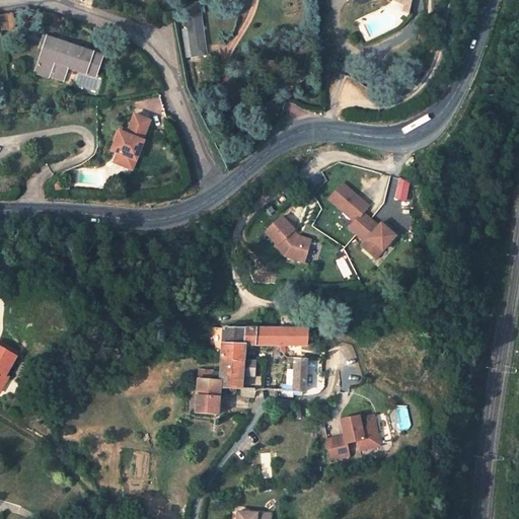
[(408,0),(390,0),(390,1),(401,5),(399,12),(405,14),(410,1),(408,0)]
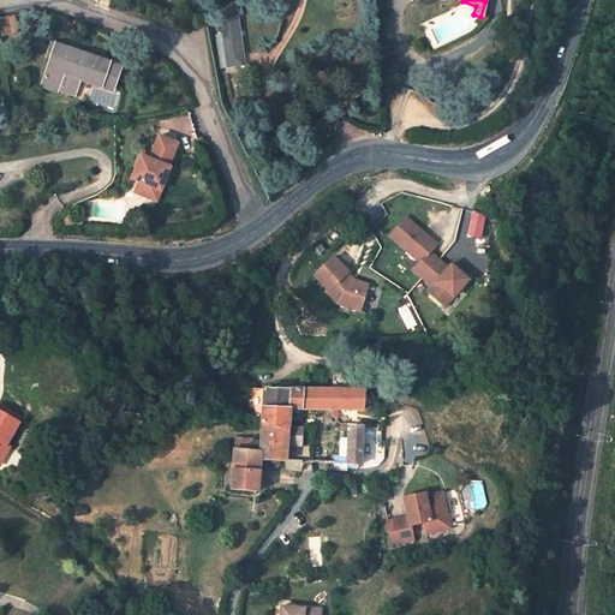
[(234,7),(220,10),(230,69),(244,66),(234,7)]
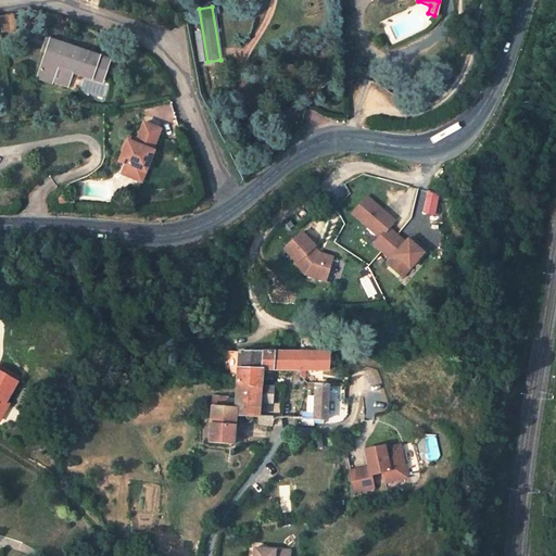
[(0,16),(0,32),(14,30),(13,15),(0,16)]
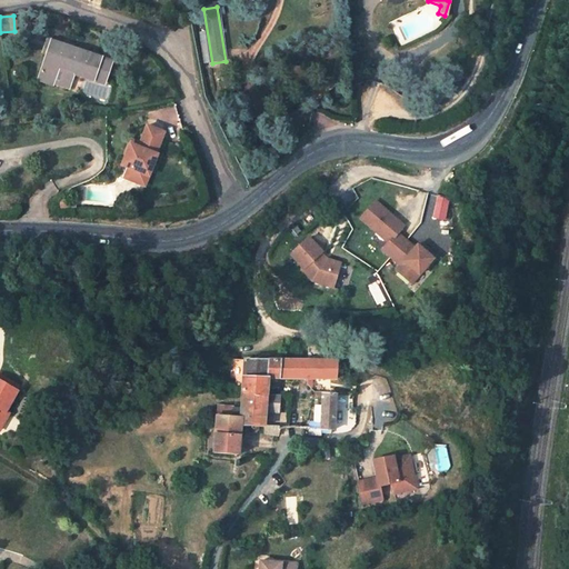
[(111,59),(50,39),(38,78),(53,82),(58,67),(105,80),(111,59)]
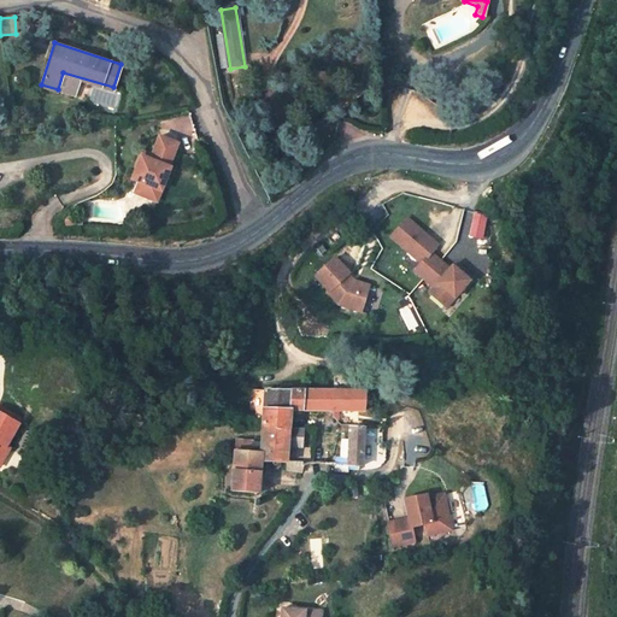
[(178,144),(159,136),(150,160),(140,156),(130,181),(139,186),(135,195),(147,200),(151,191),(158,193),(178,144)]
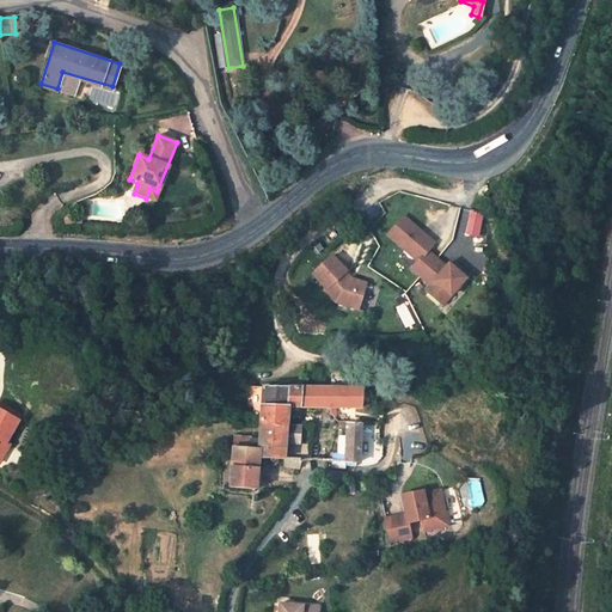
[(150,189),(146,199),(155,202),(159,193),(157,191),(150,189)]
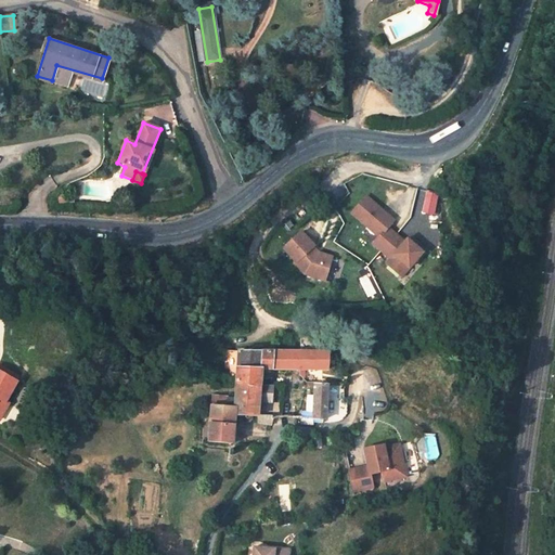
[(437,194),(426,192),(423,210),(434,213),(437,194)]
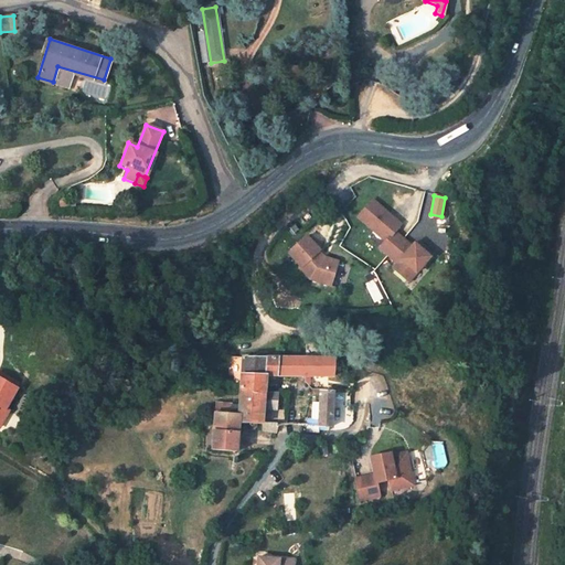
[(398,222),(373,200),(356,219),(383,241),(376,247),(393,262),(391,265),(408,280),(430,255),(413,240),(409,243),(393,228),(398,222)]
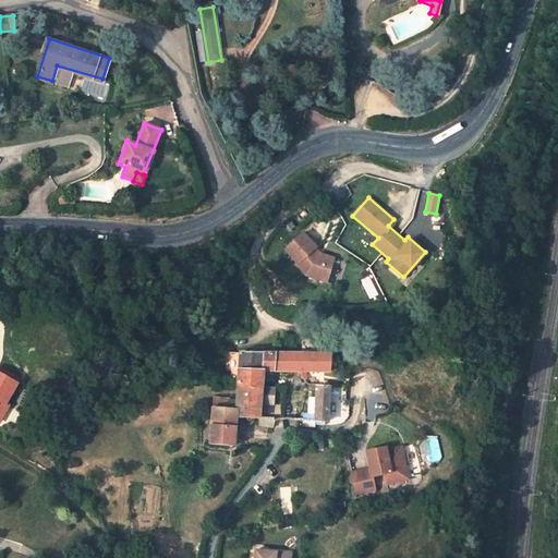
[(314,247),(302,233),(283,250),(295,264),(293,265),(303,276),(324,283),(331,261),(318,254),(315,257),(311,252),(314,247)]
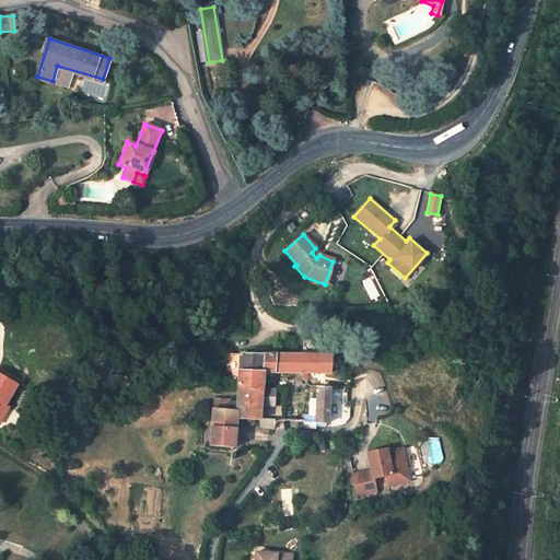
[(324,380),(331,381),(331,361),(331,354),(329,353),(327,351),(312,346),(307,343),(307,354),(306,373),(324,374),(324,380)]
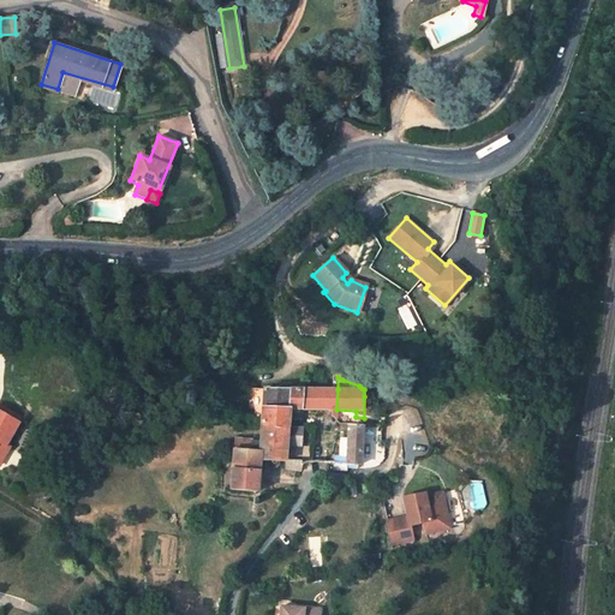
[(261,427),(288,428),(288,408),(336,410),(338,389),(264,388),(262,415),(261,427)]
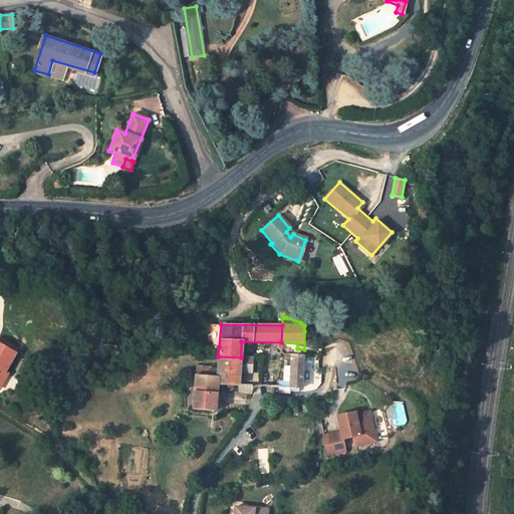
[(0,389),(3,391),(12,374),(7,371),(18,353),(0,342),(0,389)]
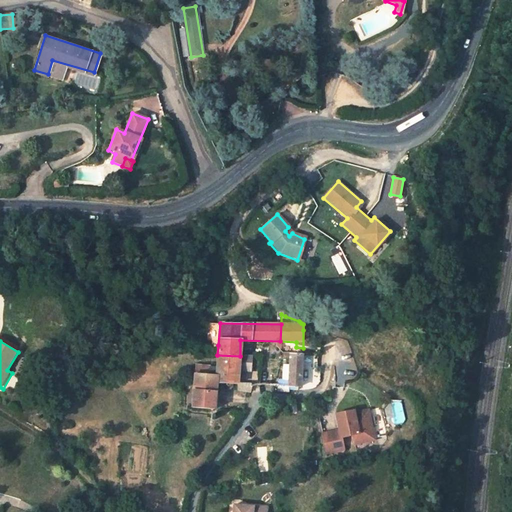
[(240,383),(240,371),(240,356),(217,355),(216,367),(209,366),(209,364),(195,364),(194,374),(215,375),(215,382),(217,382),(239,383),(239,390),(246,391),(252,391),(252,383),(240,383)]
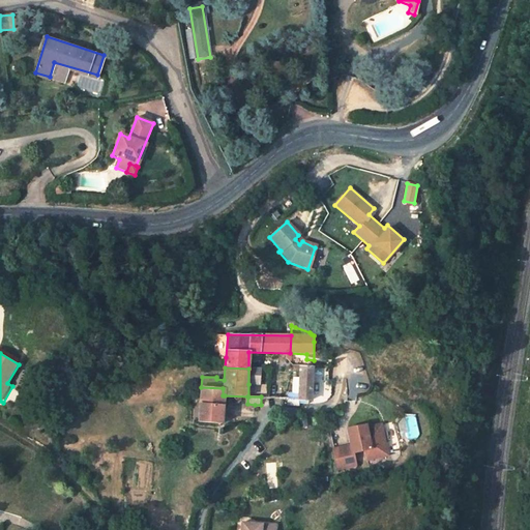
[(262,370),(248,369),(248,384),(262,384),(262,370)]
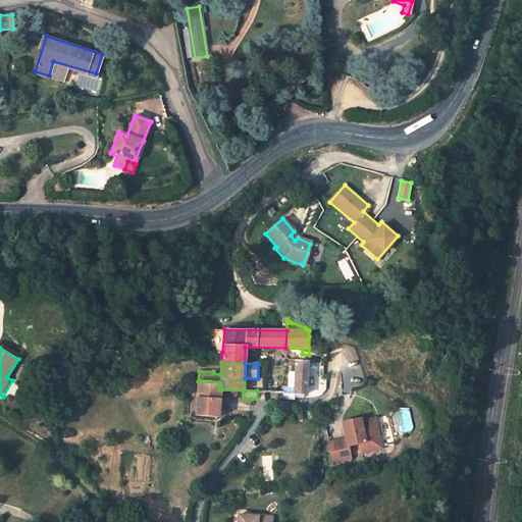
[(297,363),(297,394),(308,394),(309,364),(301,364),(297,363)]
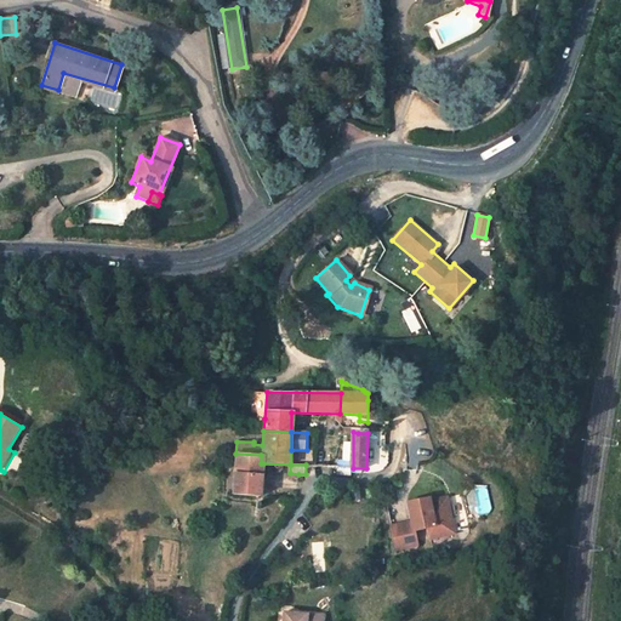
[(235,454),(234,472),(262,473),(263,463),(261,463),(261,455),(235,454)]
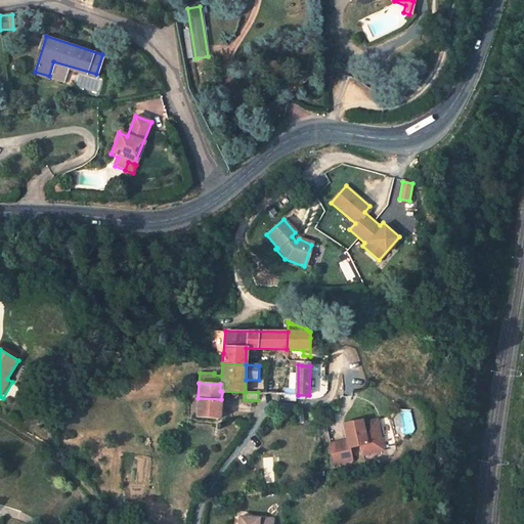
[(220,418),(221,399),(198,398),(197,417),(220,418)]
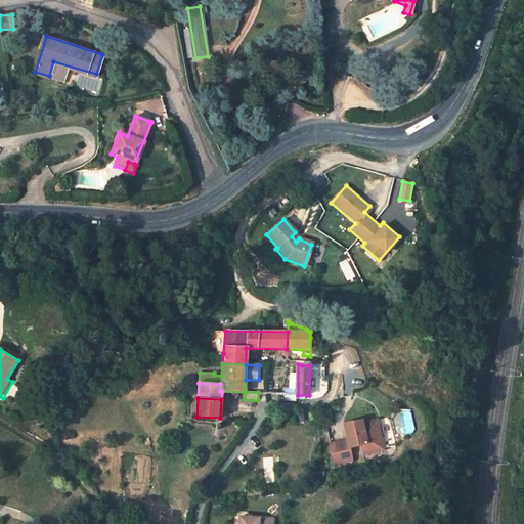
[(376,413),(358,418),(360,427),(363,427),(364,431),(361,432),(362,434),(345,438),(350,459),(367,453),(364,441),(376,439),(379,447),(398,442),(391,412),(377,416),(376,413)]
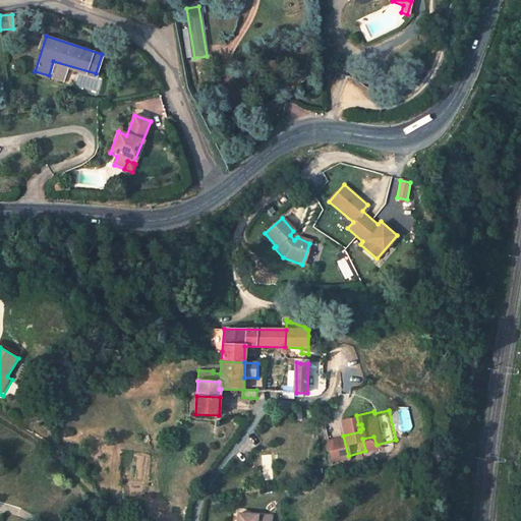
[(395,431),(410,430),(408,410),(393,411),(395,431)]
